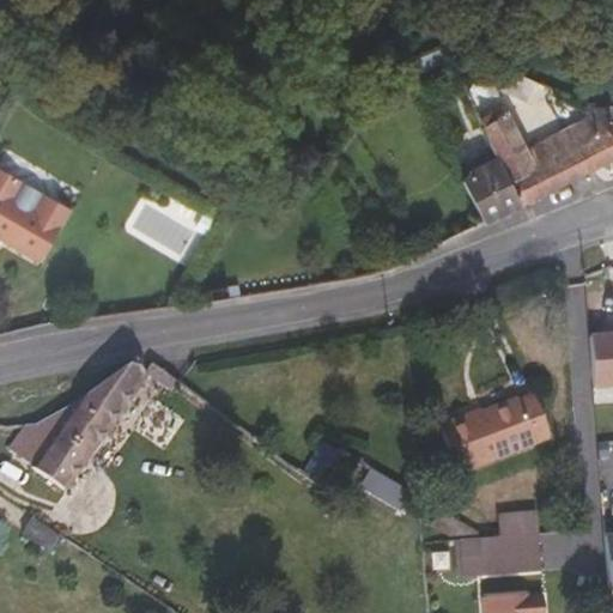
[(527,98),(534,82),(473,56),(466,72),(527,98)]
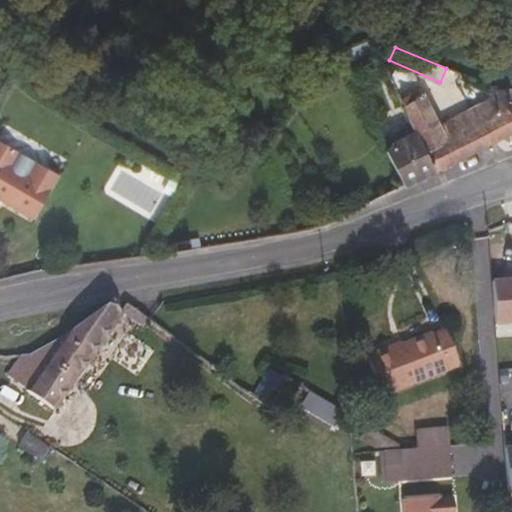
[(393,74),(415,84),(419,75),(396,66),(393,74)]
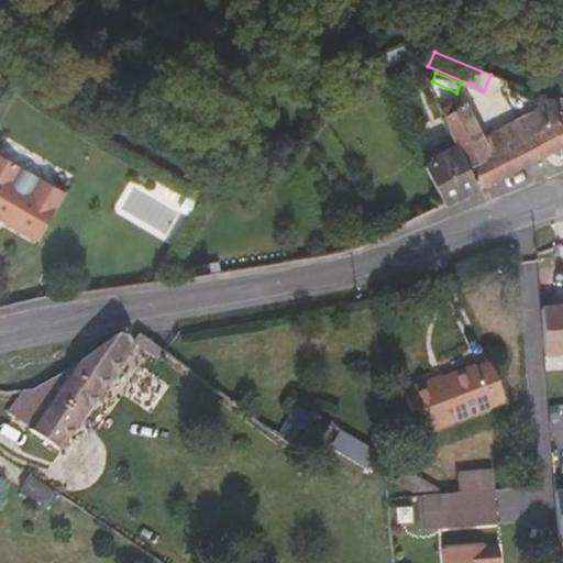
[(552,150),(561,155),(559,114),(559,96),(550,100),(544,97),(542,103),(483,134),(463,95),(439,106),(457,143),(477,188),(552,150)]
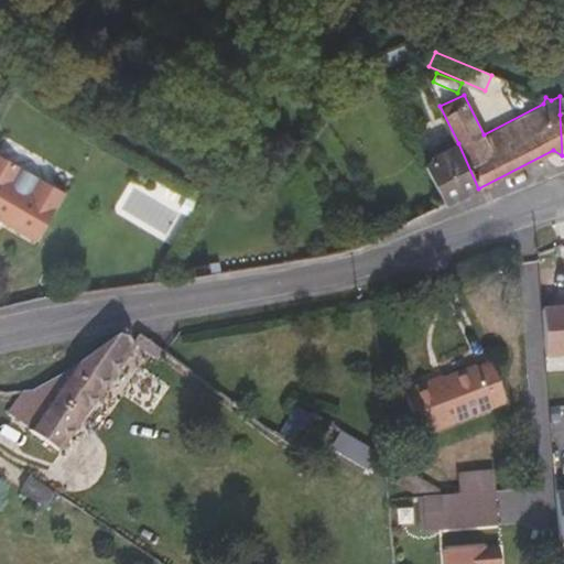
[(446,206),(478,188),(458,143),(430,158),(424,163),(445,203),(446,206)]
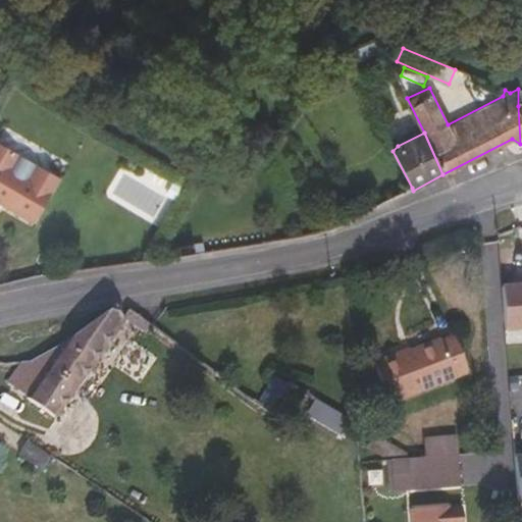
[(58,175),(36,163),(29,176),(0,159),(0,200),(33,219),(58,175)]
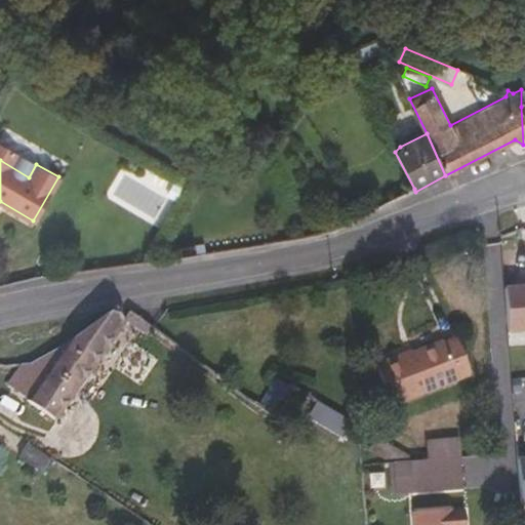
[(187,256),(195,254),(193,245),(179,248),(182,257),(187,256)]
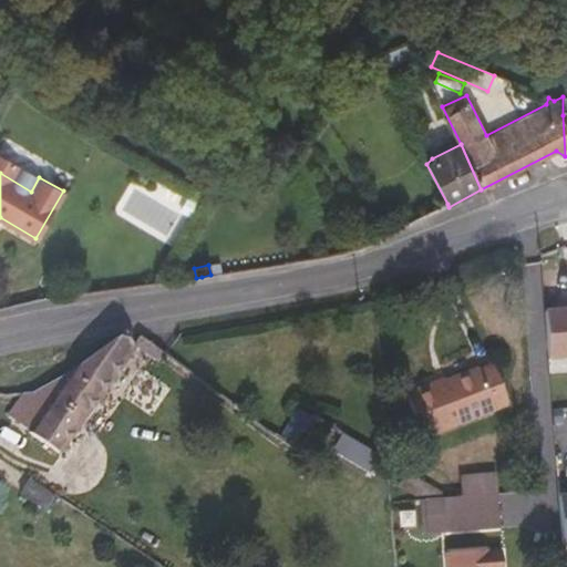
[(566,309),(545,311),(548,360),(566,358),(566,309)]
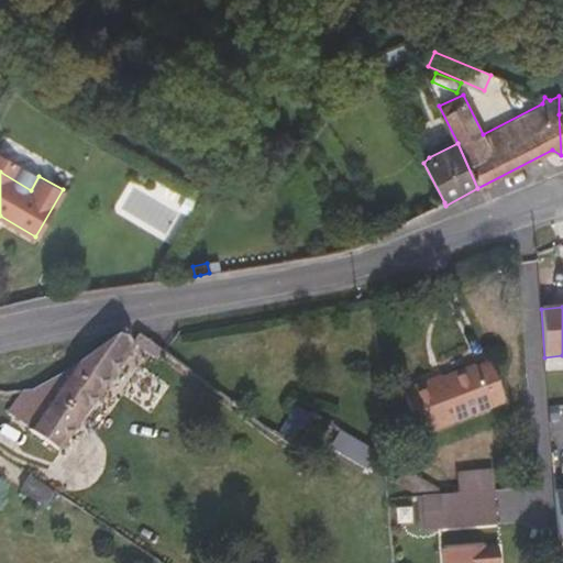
[(79,360),(77,363),(53,399),(31,430),(31,431),(59,451),(134,346),(131,343),(120,332),(79,360)]
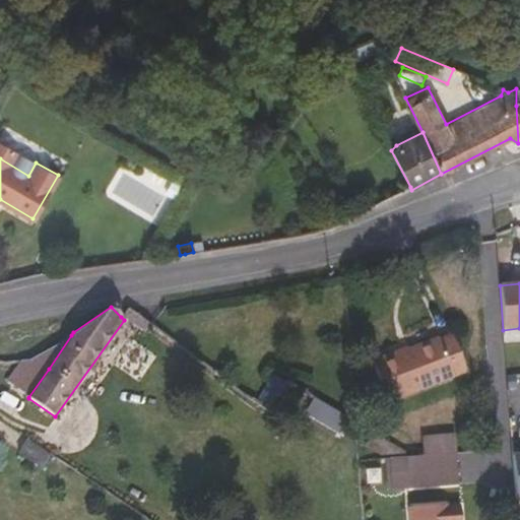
[(371,363),(386,403),(463,374),(449,337),(399,356),(397,352),(371,363)]
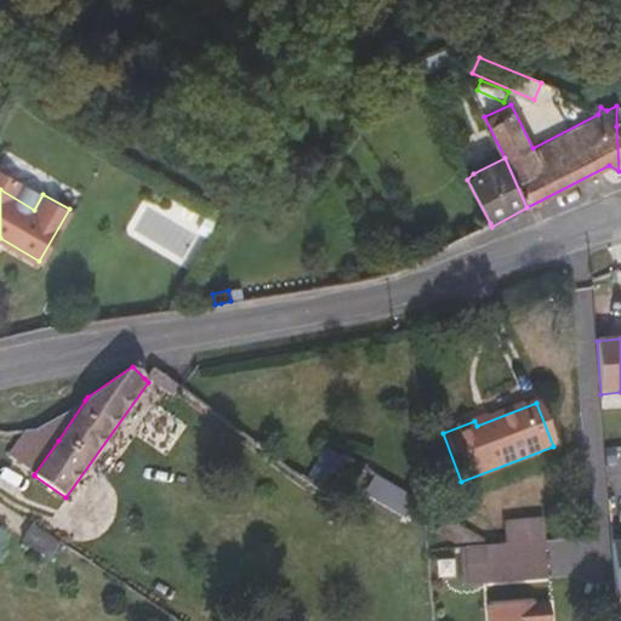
[(18,462),(34,474),(58,440),(40,429),(18,462)]
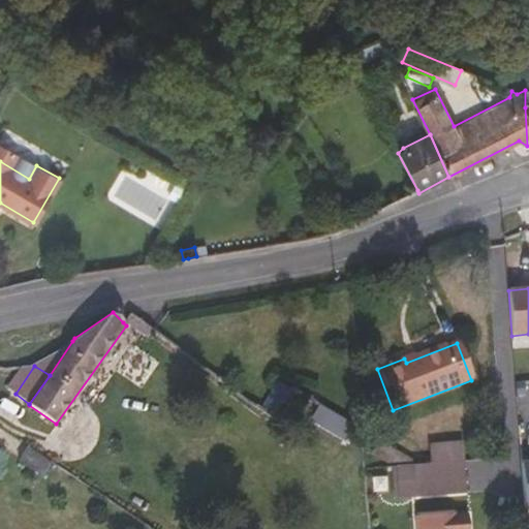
[(52,463),(28,447),(19,461),(42,476),(52,463)]
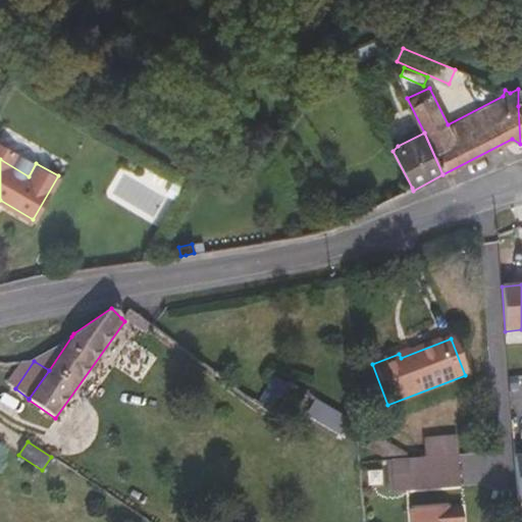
[(425,460),(456,457),(455,446),(424,447),(425,460)]
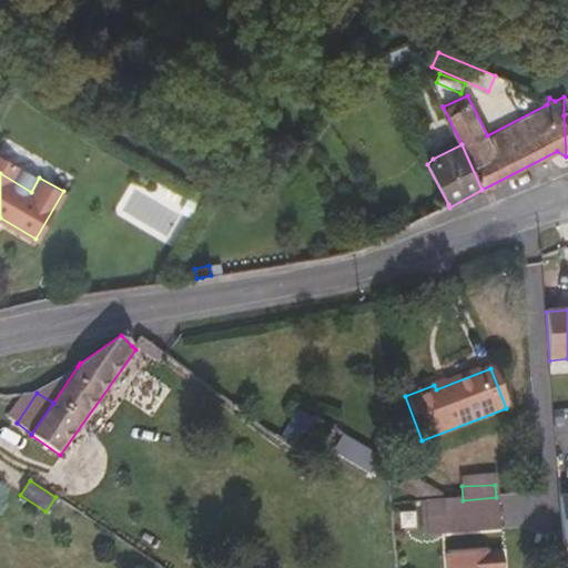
[(499,530),(496,497),(463,500),(425,503),(427,536),(499,530)]
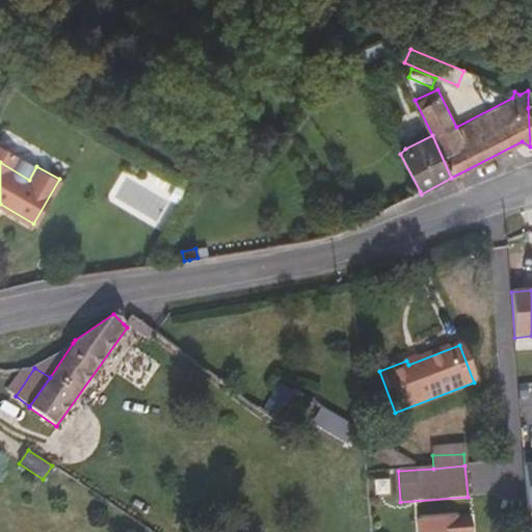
[(419,531),(470,531),(470,520),(419,524),(419,531)]
